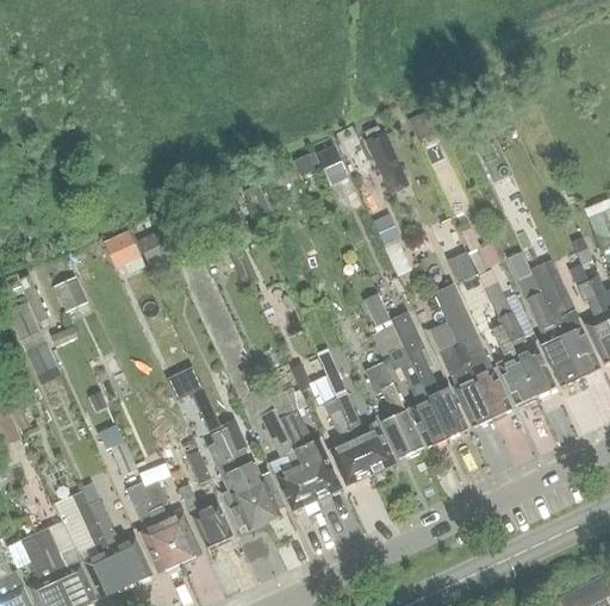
[(425,111),(409,119),(417,138),(434,130),(425,111)]
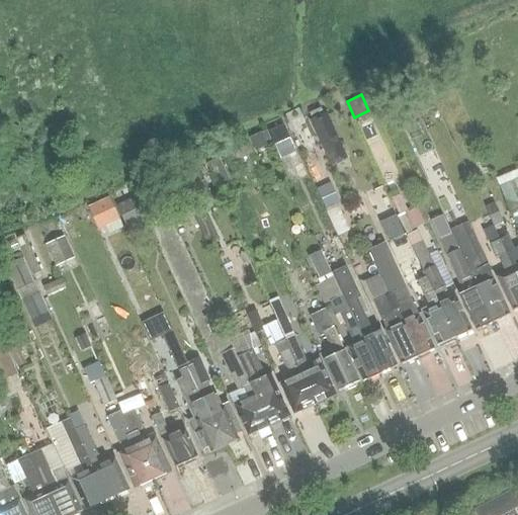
[(347,158),(327,111),(310,118),(331,165),(347,158)]
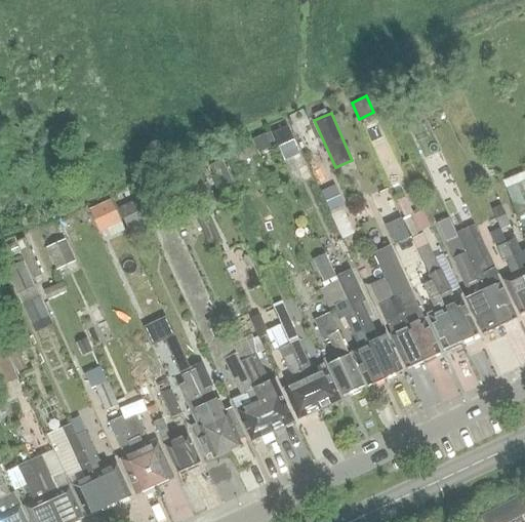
[(287,124),(272,131),(281,150),(295,144),(287,124)]
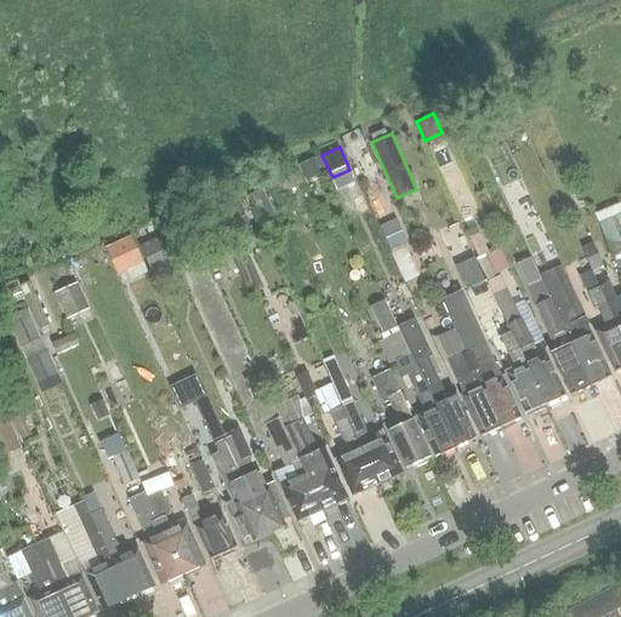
[(312,156),(298,163),(305,176),(318,170),(312,156)]
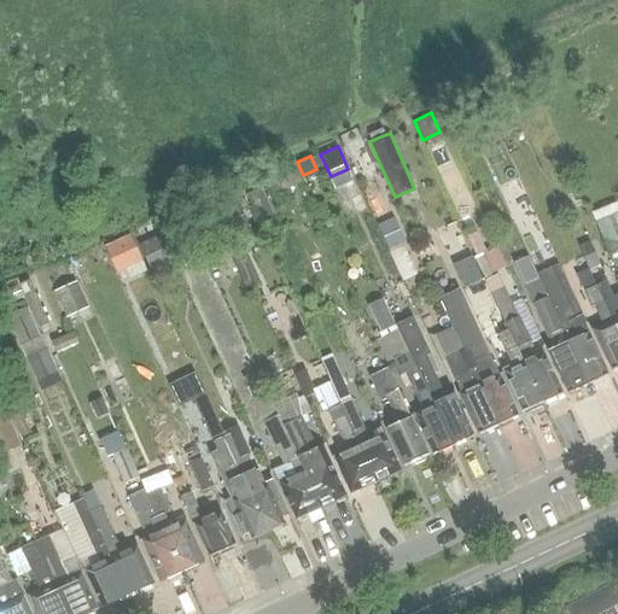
[(262,185),(246,192),(255,209),(269,203),(262,185)]
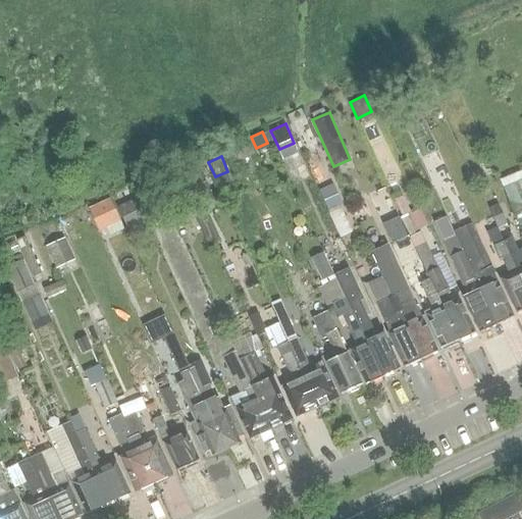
[(517,217),(521,214),(521,168),(502,176),(517,217)]
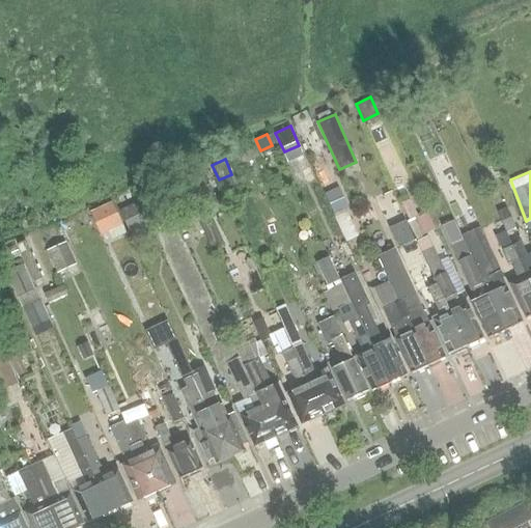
[(337,187),(325,193),(333,212),(346,205),(337,187)]
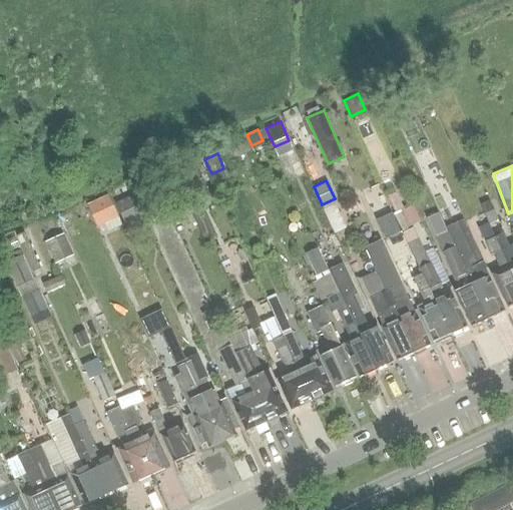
[(107,192),(86,202),(97,225),(103,222),(106,229),(121,222),(107,192)]
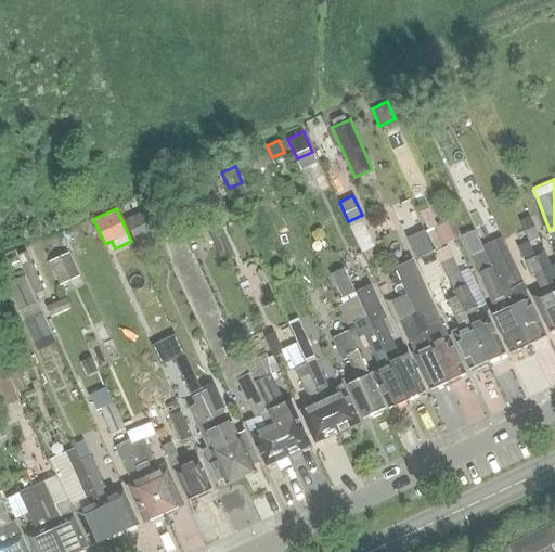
[(141,252),(162,243),(149,209),(127,218),(141,252)]
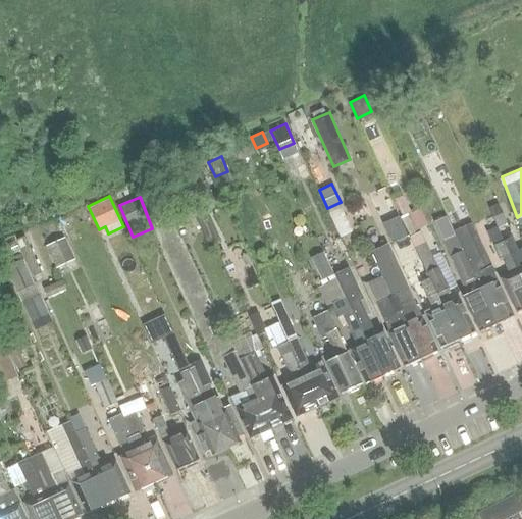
[(498,203),(488,208),(497,225),(497,226),(507,222),(498,203)]
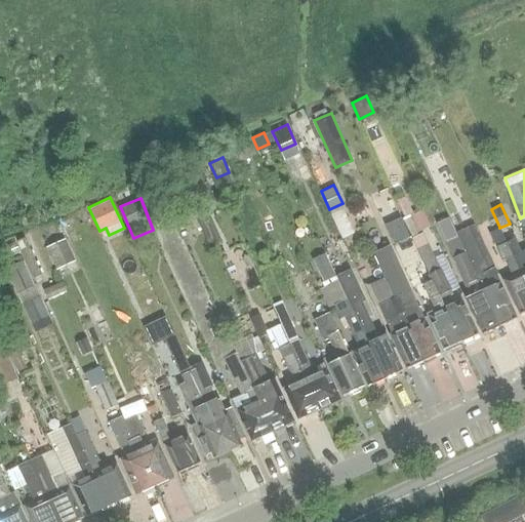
[(345,211),(332,216),(342,237),(354,232),(345,211)]
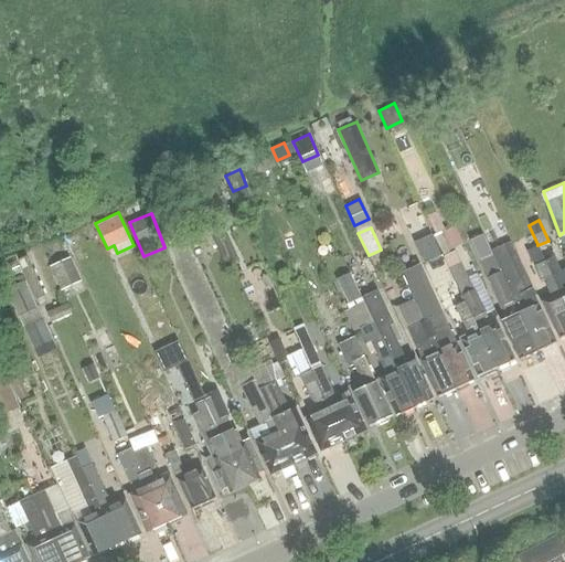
[(441,231),(434,234),(443,253),(450,248),(444,234),(441,231)]
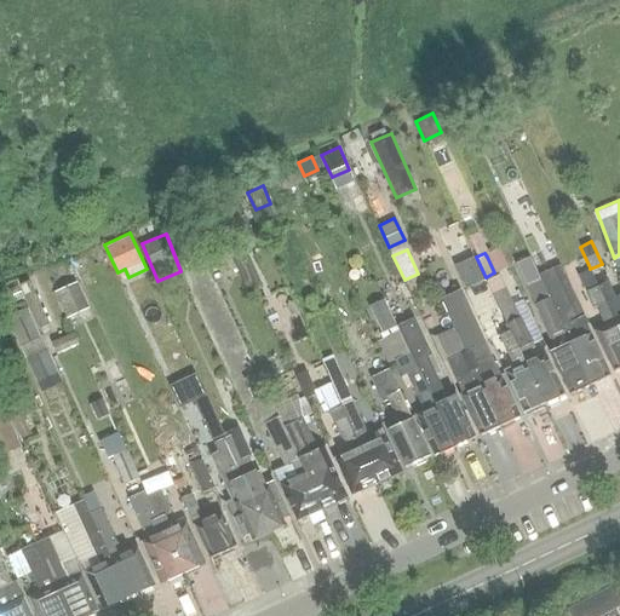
[(474,255),(454,264),(464,287),(483,278),(474,255)]
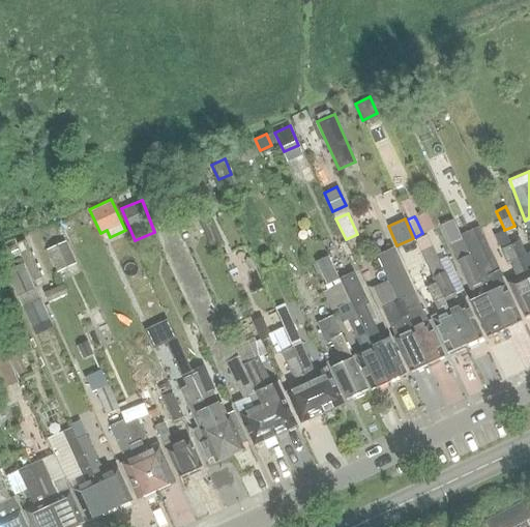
[(480,225),(463,233),(464,236),(467,242),(466,243),(505,327),(521,319),(504,284),(496,287),(490,274),(502,268),(480,225)]
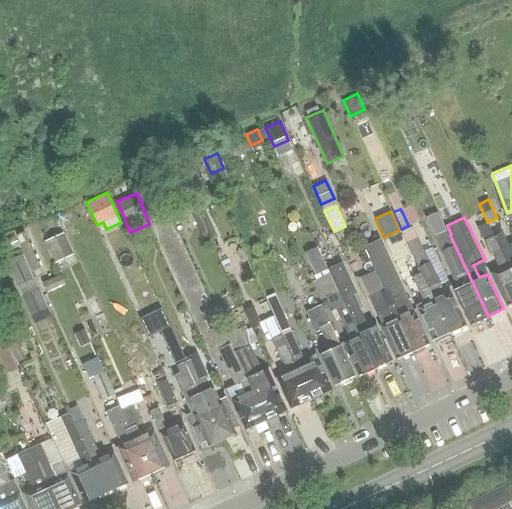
[(487,221),(477,226),(490,253),(492,251),(499,267),(490,271),(506,305),(511,302),(511,274),(493,235),(487,222),(487,221)]
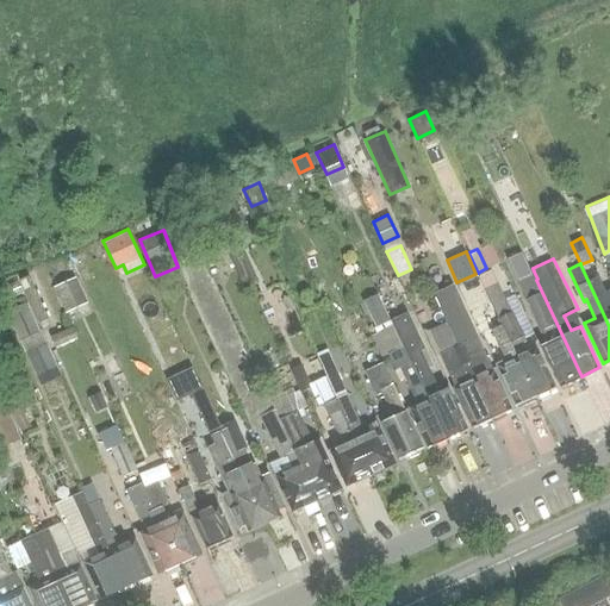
[(487,272),(479,275),(502,325),(503,325),(536,395),(555,386),(537,347),(524,353),(518,338),(524,336),(493,268),(487,272)]
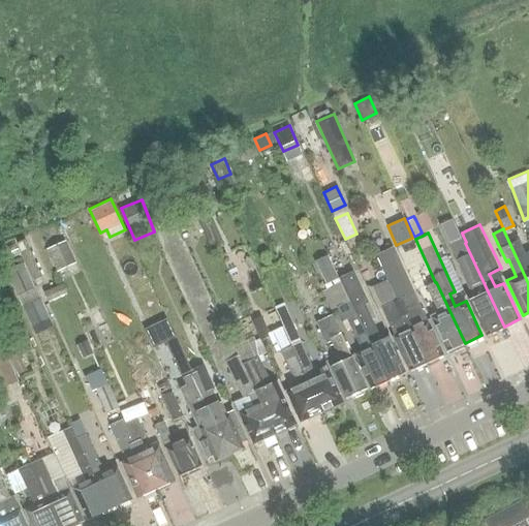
[(463,236),(445,244),(454,259),(472,298),(469,299),(486,335),(504,327),(465,243),(466,242),(463,236)]
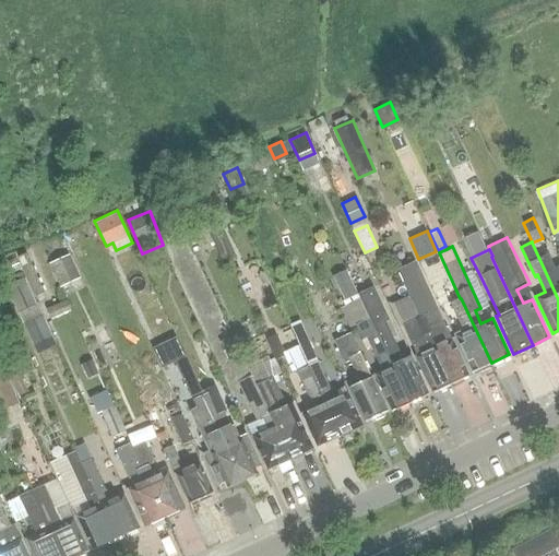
[(549,251),(538,257),(558,299),(558,263),(556,265),(549,251)]
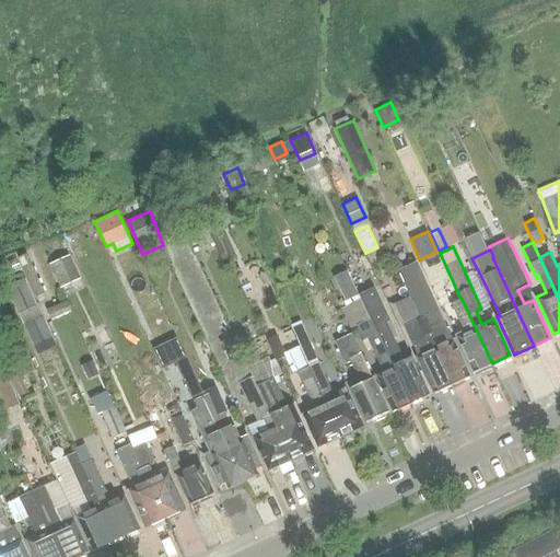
[(50,265),(61,288),(81,278),(70,255),(50,265)]
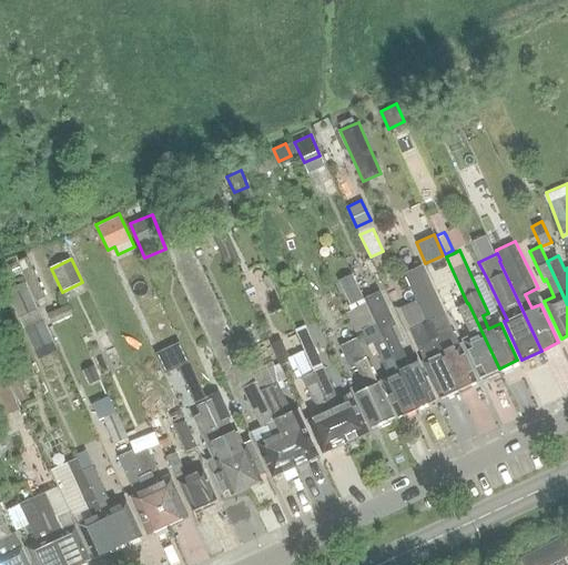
[(44,295),(31,265),(22,269),(36,299),(44,295)]
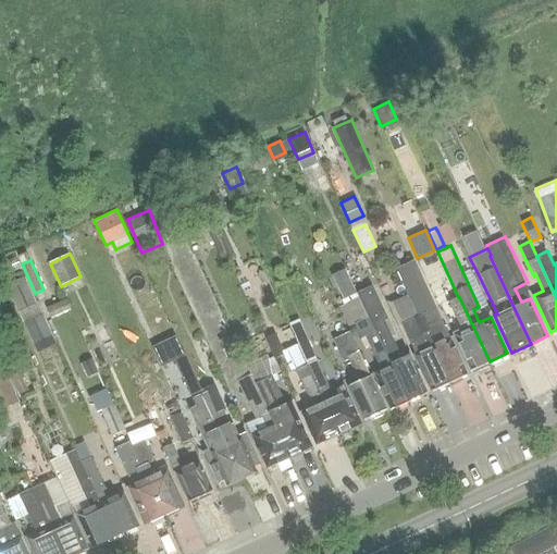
[(355,292),(345,268),(332,273),(343,297),(355,292)]
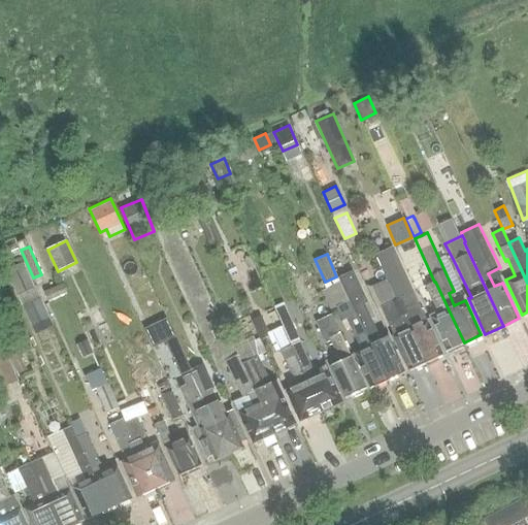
[(398,257),(381,265),(397,299),(425,362),(442,354),(398,257)]
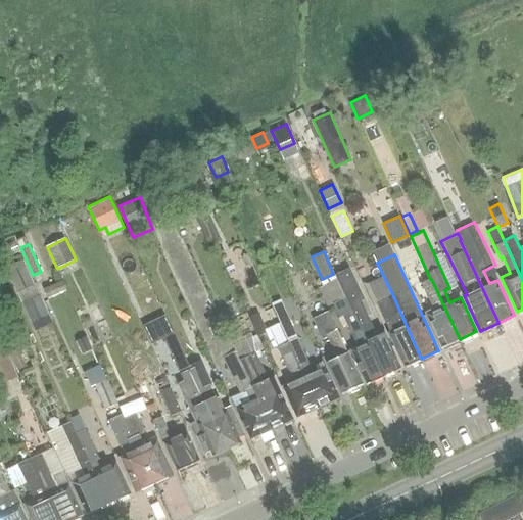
[(6,267),(18,292),(36,284),(25,258),(6,267)]
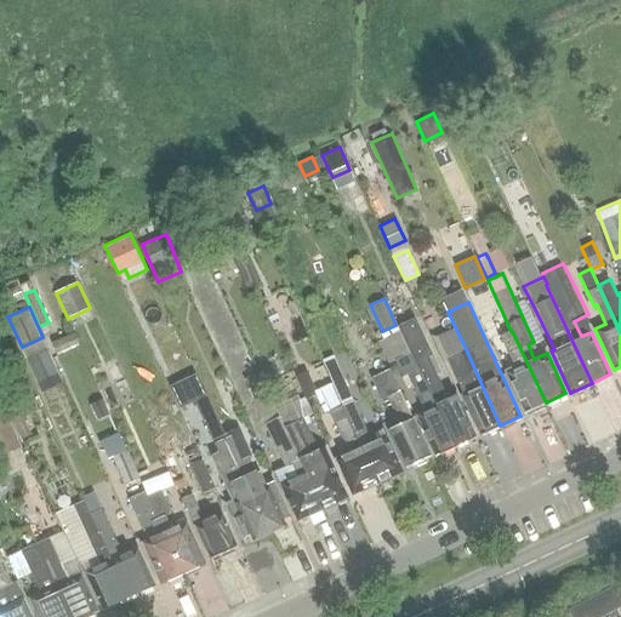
[(415,318),(399,325),(411,352),(420,367),(455,446),(476,436),(456,395),(450,399),(428,355),(433,353),(415,318)]
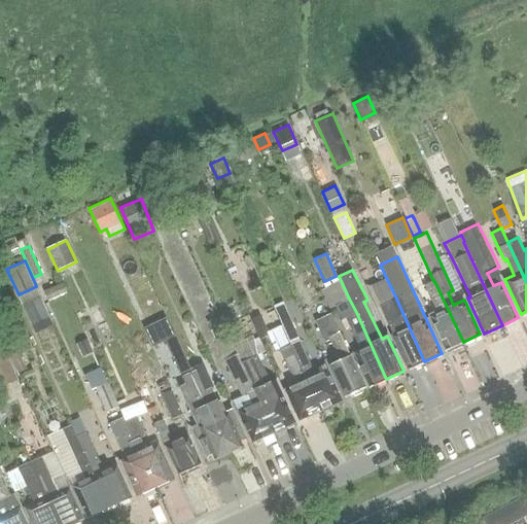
[(62,281),(43,290),(47,298),(65,289),(62,281)]
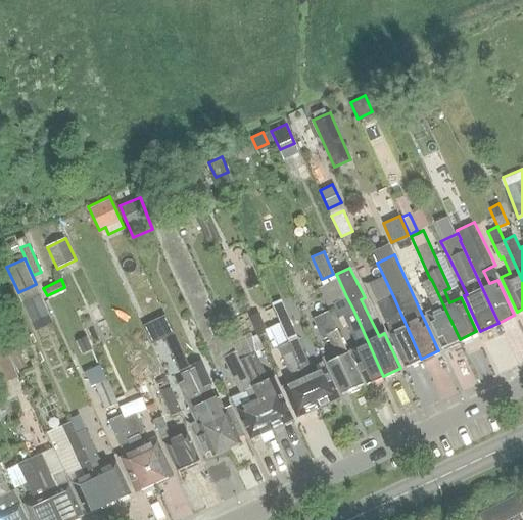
[(430,279),(421,283),(433,310),(426,313),(441,347),(460,339),(431,279),(430,279)]
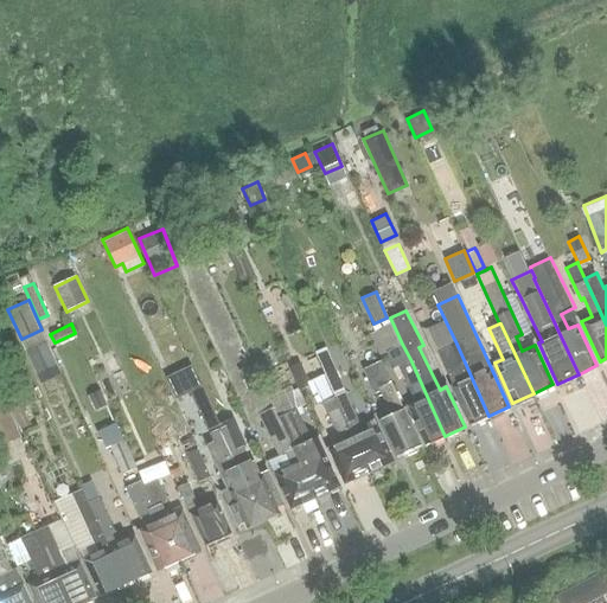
[(46,341),(26,350),(34,370),(55,360),(46,341)]
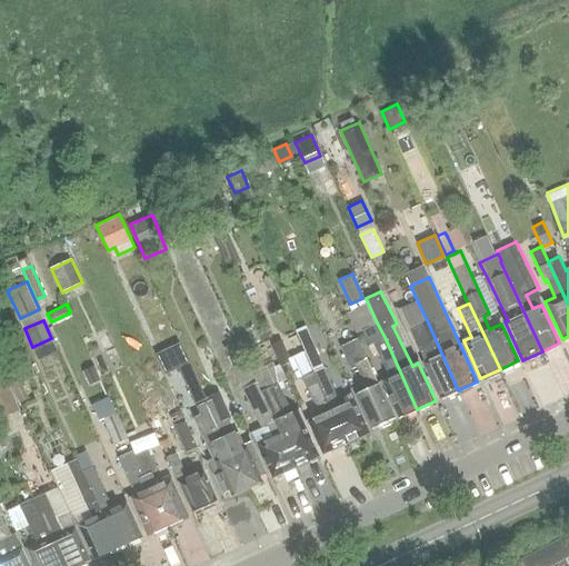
[(377,323),(362,329),(369,344),(373,343),(390,377),(381,380),(399,417),(417,409),(385,337),(377,323)]
